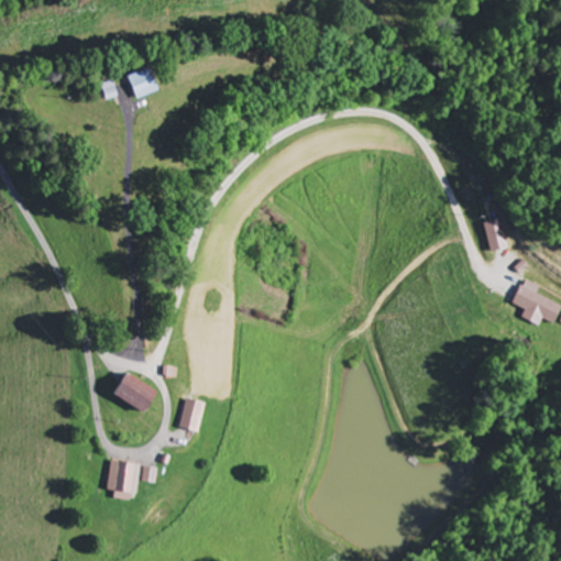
[(163,89),(156,65),(133,73),(141,97),(163,89)]
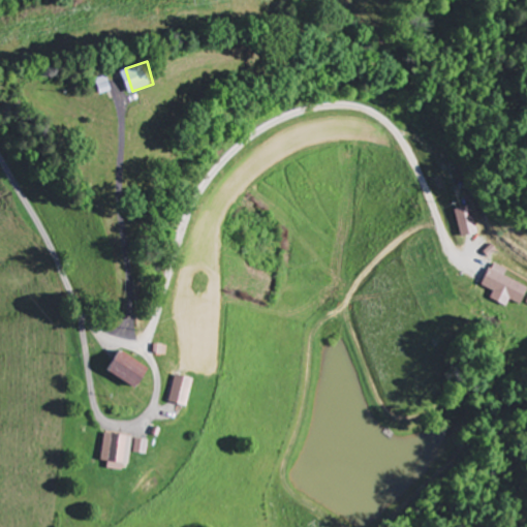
[(455,209),(461,237),(477,233),(471,205),(455,209)]
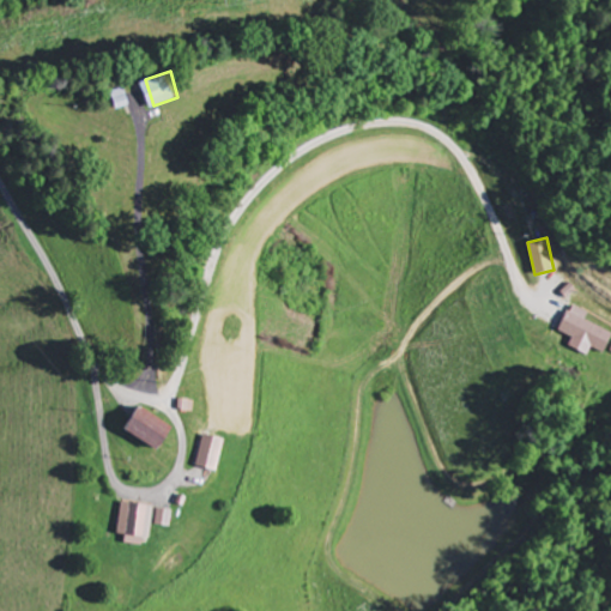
[(560,331),(572,336),(568,346),(587,355),(591,346),(604,352),(610,336),(610,330),(585,320),(588,312),(570,303),(560,331)]
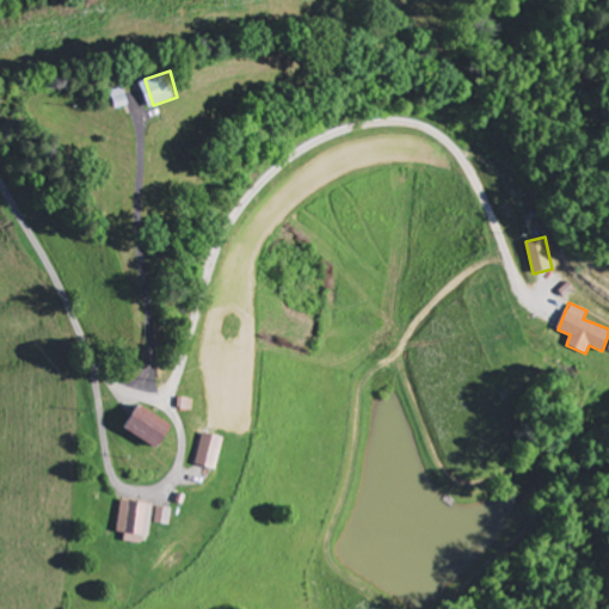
[(170,422),(135,405),(122,431),(158,448),(170,422)]
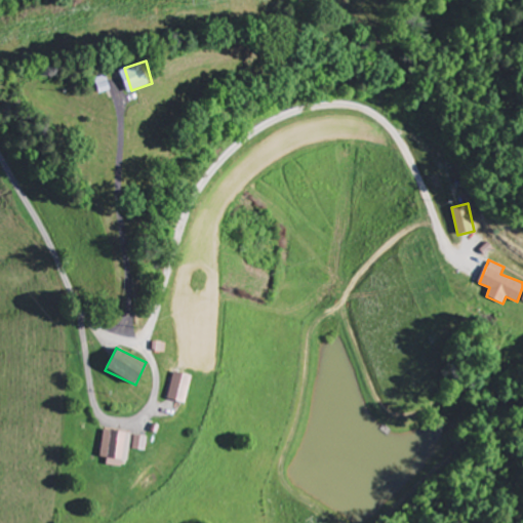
[(185,402),(190,374),(171,371),(167,399),(185,402)]
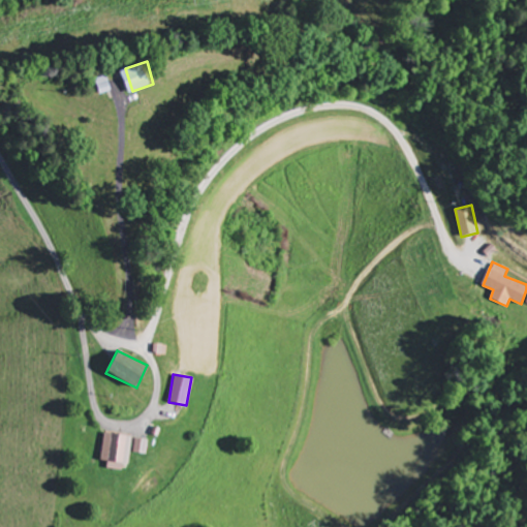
[(131,437),(104,432),(99,460),(106,461),(105,468),(124,471),(131,437)]
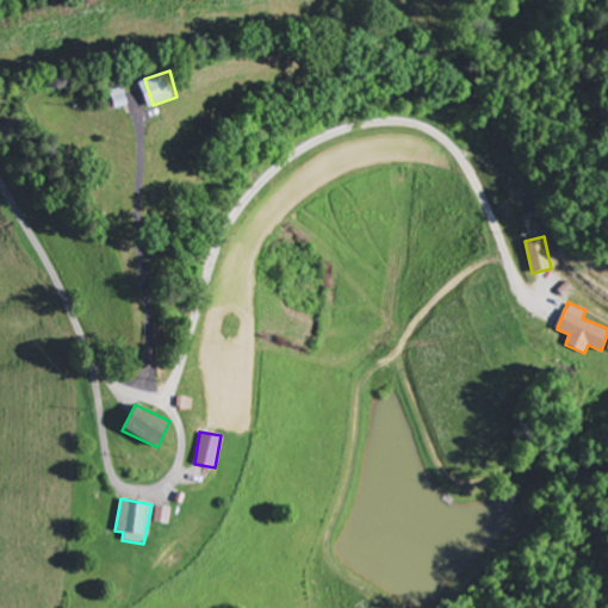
[(171,507),(155,506),(153,521),(167,523),(171,507)]
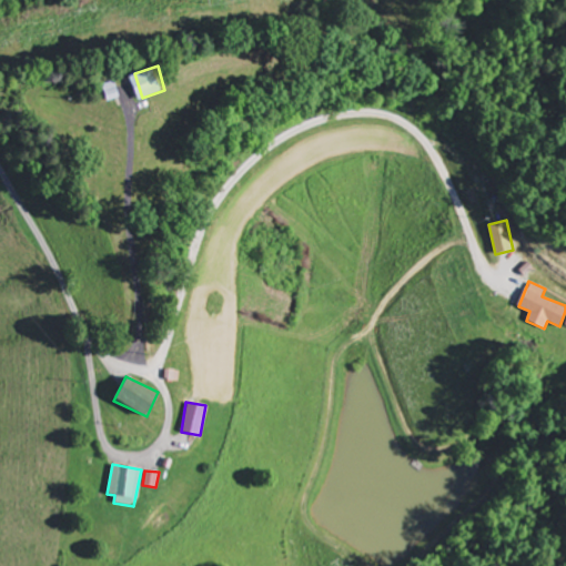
All buildings are outlined.
